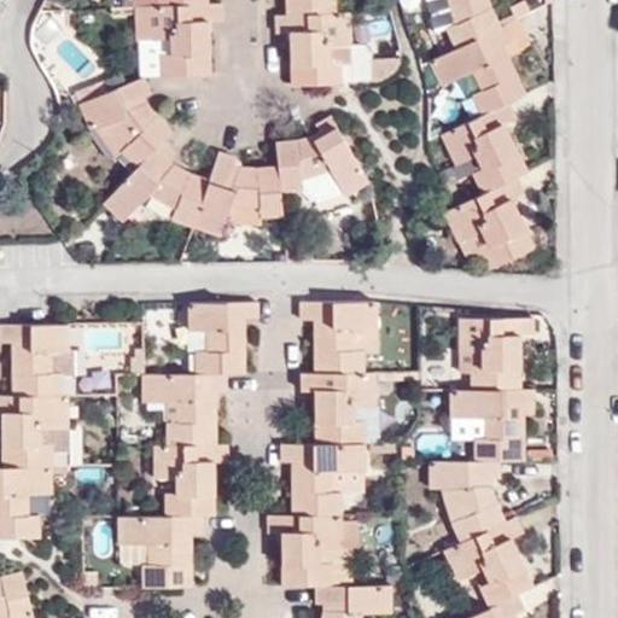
[(287,0),(289,13),(334,11),(334,0),(287,0)]
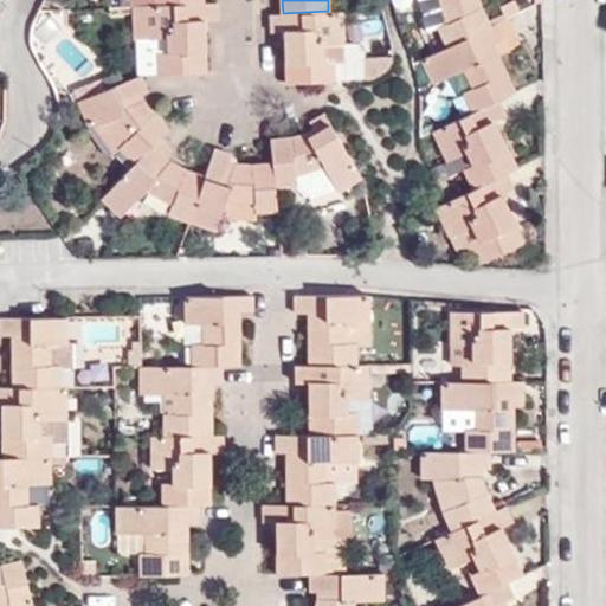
[(416,0),(425,31),(436,27),(445,46),(489,25),(482,12),(478,1),(477,0),(416,0)]
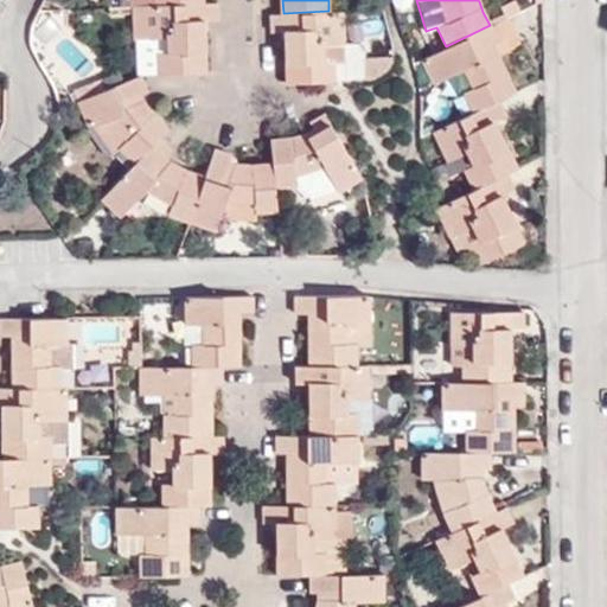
[(204,2),(155,4),(132,5),(136,77),(141,75),(206,72),(205,27),(197,27),(197,19),(205,19),(217,19),(217,2),(204,2)]
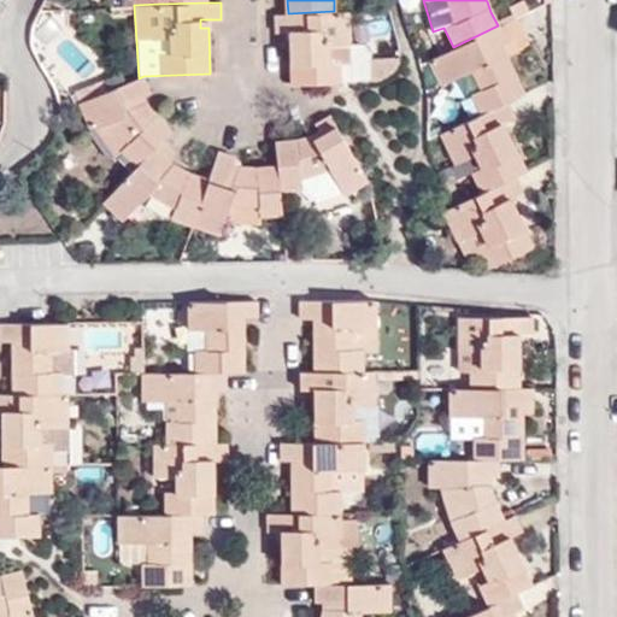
[(519,5),(507,10),(512,19),(523,13),(519,5)]
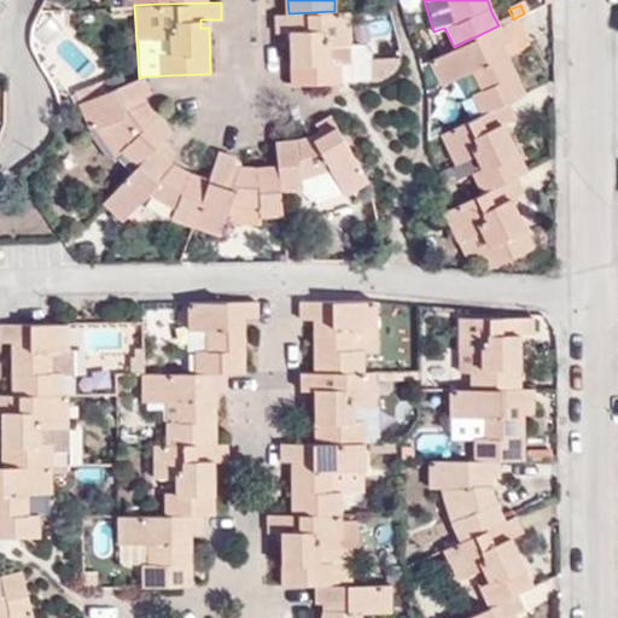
[(523,46),(547,33),(536,7),(524,13),(513,19),(502,23),(509,40),(496,46),(499,52),(503,50),(507,56),(522,50),(523,46)]
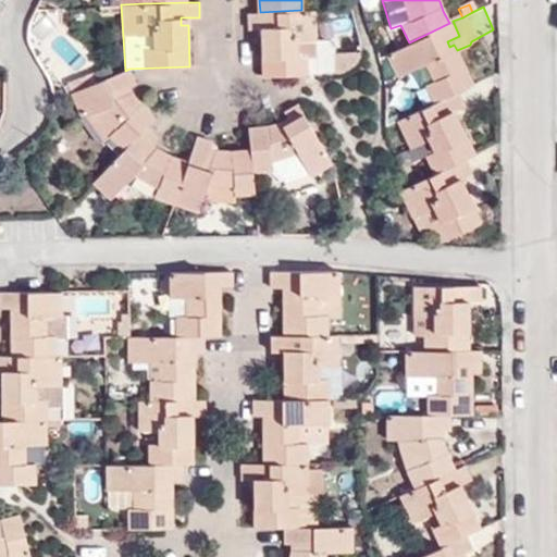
[(317,39),(316,9),(301,10),(260,12),(248,12),(248,27),(262,26),(268,26),(268,33),(262,33),(263,75),(308,74),(307,54),(305,54),(297,54),(297,40),(305,40),(317,39)]
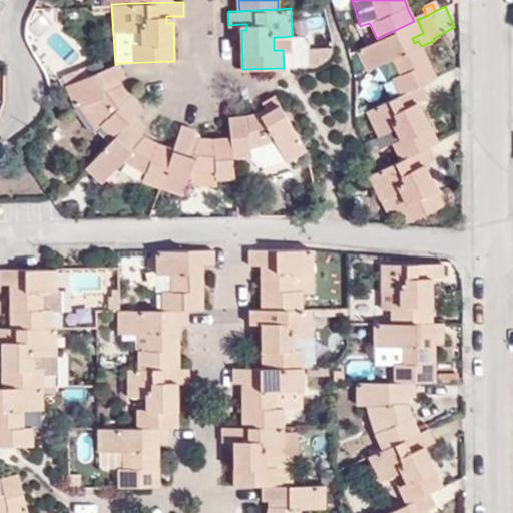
[(398,93),(420,83),(435,75),(421,46),(418,41),(414,43),(412,38),(423,33),(417,19),(414,21),(377,39),(355,49),(365,70),(375,65),(392,57),(398,73),(390,78),(398,93)]
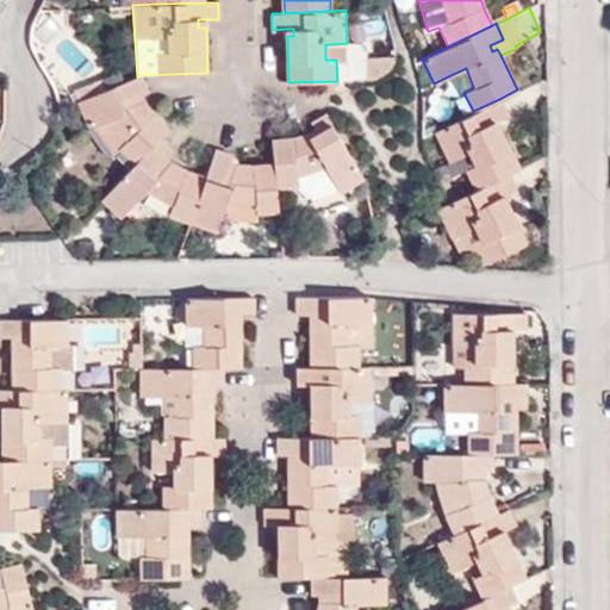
[(446,78),(454,97),(464,93),(473,87),(466,68),(446,78)]
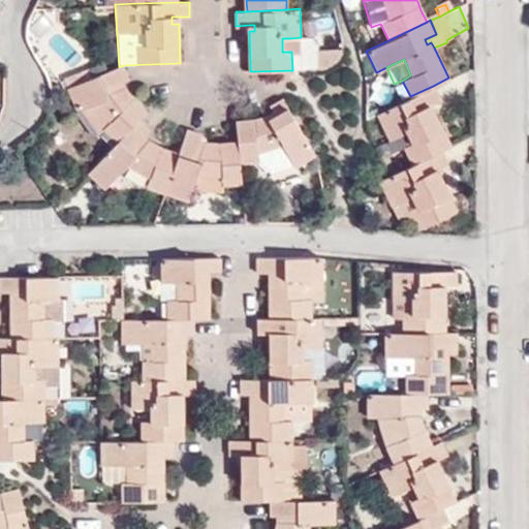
[(119,67),(97,75),(67,87),(76,110),(80,109),(95,101),(110,123),(104,128),(118,141),(138,119),(146,111),(136,102),(128,92),(124,87),(118,90),(116,85),(122,83),(128,79),(123,65),(119,67)]
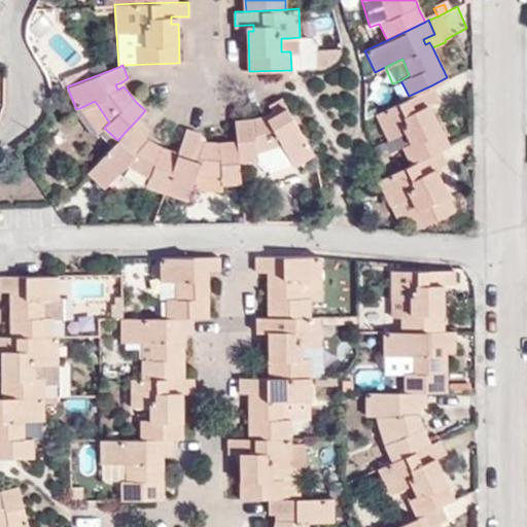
[(94,67),(64,79),(67,86),(97,75),(94,67)]
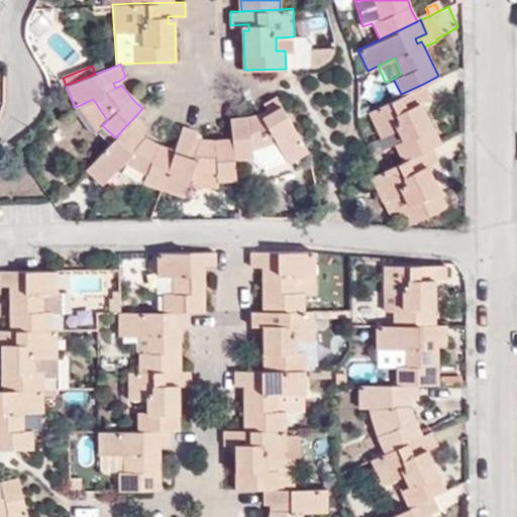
[(402,161),(431,146),(441,141),(424,107),(418,110),(415,104),(421,101),(429,97),(423,84),(401,94),(368,110),(380,136),(383,135),(397,128),(402,139),(394,143),(402,161)]
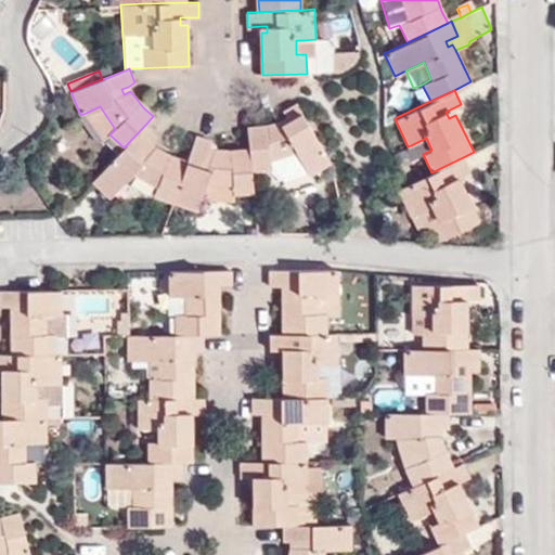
[(307,170),(309,175),(331,163),(297,103),(283,112),(286,118),(289,124),(285,127),(281,121),(269,126),(246,128),(248,150),(250,171),(271,169),(271,160),(296,151),(307,170)]
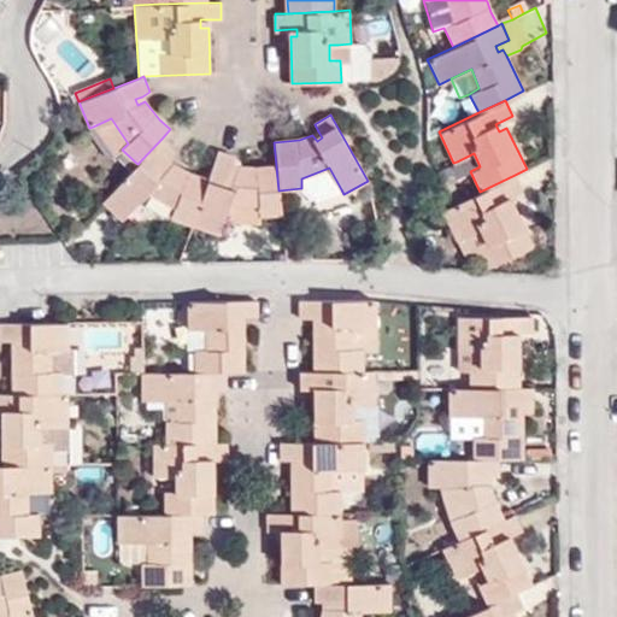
[(93,127),(115,157),(122,150),(128,144),(111,118),(93,127)]
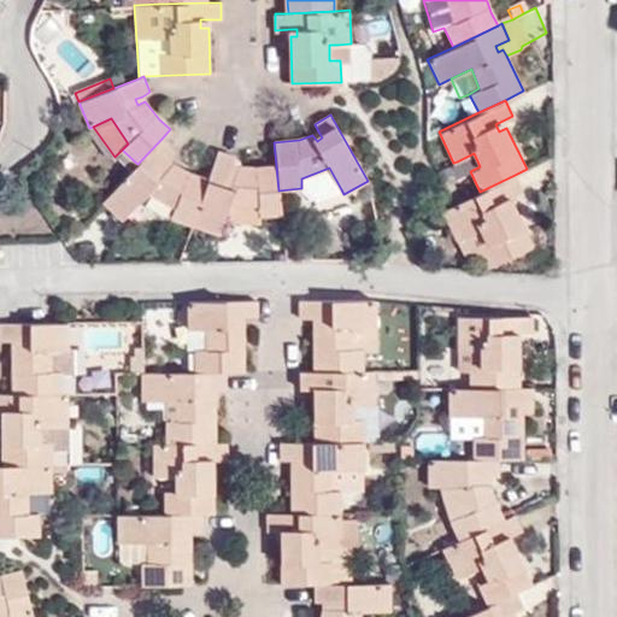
[(506,128),(503,121),(495,124),(499,131),(506,128)]
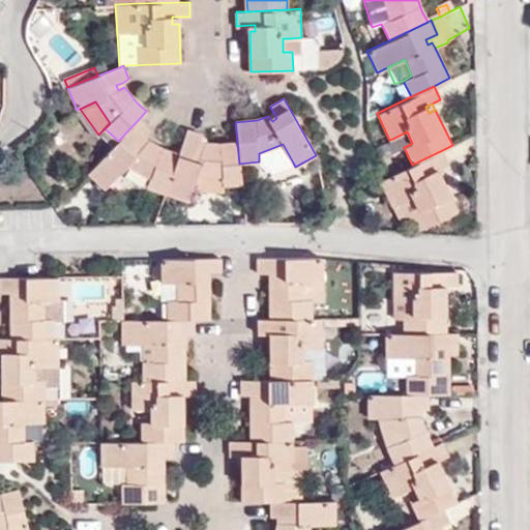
[(145,137),(150,130),(139,119),(118,141),(88,172),(105,188),(127,165),(149,178),(146,186),(166,193),(179,153),(158,146),(149,141),(145,146),(140,142),(145,137)]
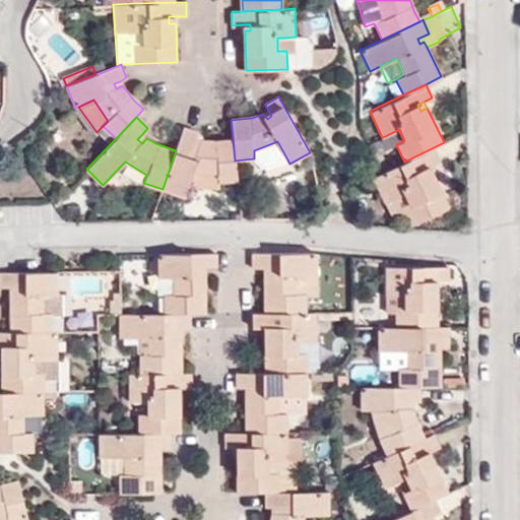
[(197,131),(183,127),(176,150),(163,189),(184,196),(187,187),(190,176),(217,175),(218,182),(237,181),(235,160),(233,140),(213,140),(200,139),(198,145),(193,143),(195,137),(197,131)]
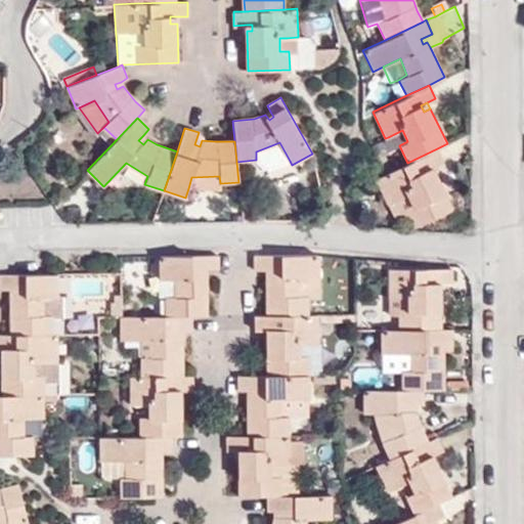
[(388,137),(393,148),(399,145),(407,141),(402,130),(388,137)]
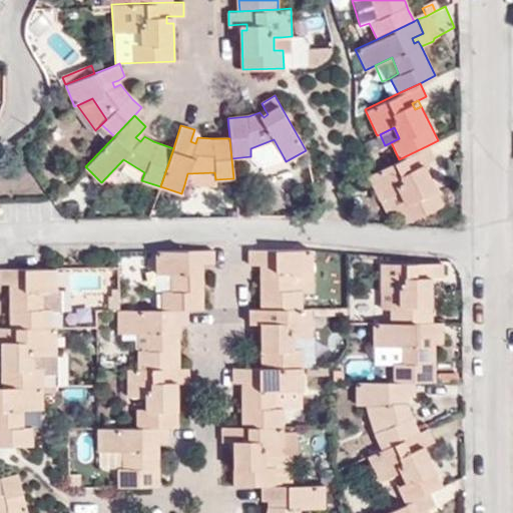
[(144,136),(140,132),(135,137),(140,141),(144,136)]
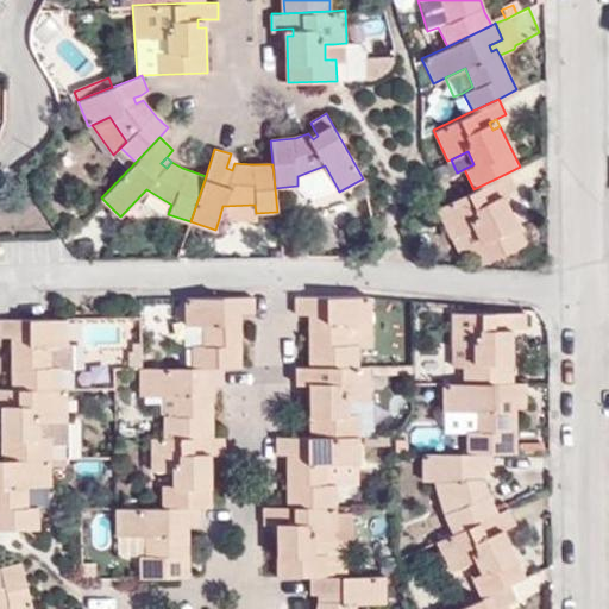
[(297,186),(308,198),(337,187),(325,165),(297,176),(297,186)]
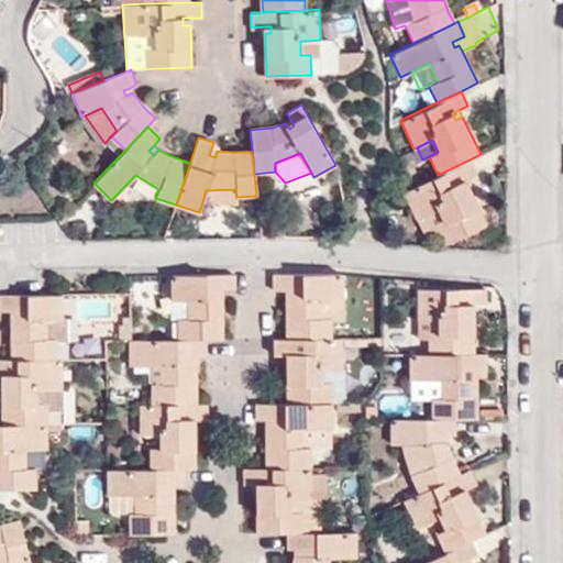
[(438,175),(411,188),(403,192),(424,236),(437,231),(444,244),(486,223),(473,196),(465,180),(477,174),(470,159),(438,175)]
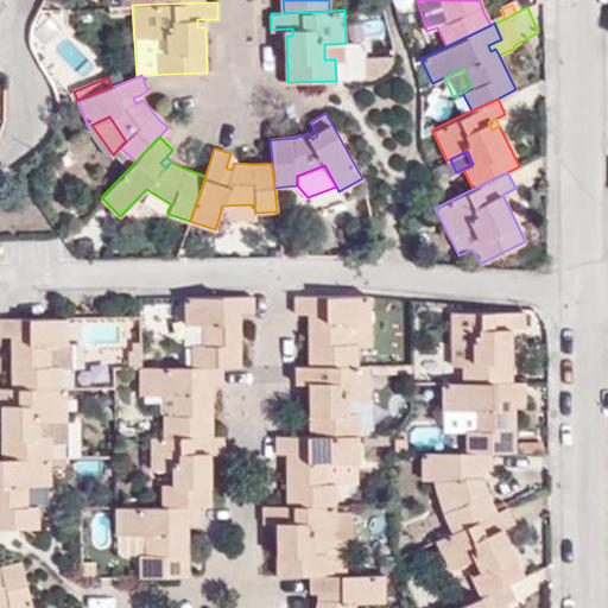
[(219,219),(255,221),(255,213),(254,204),(222,206),(219,219)]
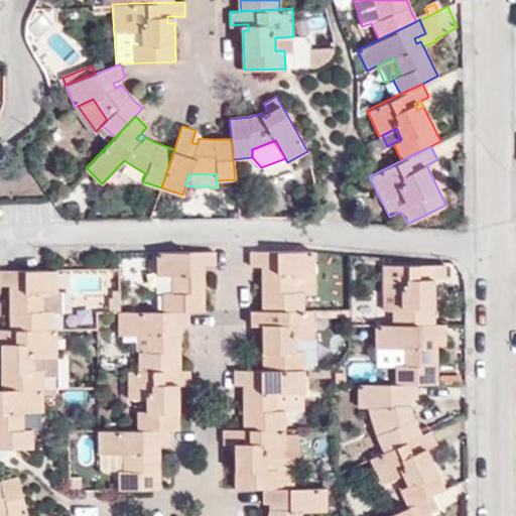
[(293,273),(313,273),(312,251),(295,250),(250,251),(250,265),(260,265),(265,265),(265,271),(260,271),(261,309),(302,308),(301,291),(294,290),(293,273)]
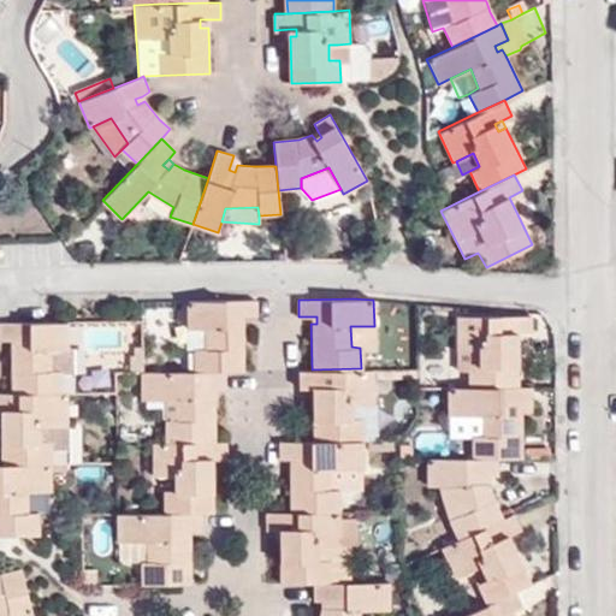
[(255,317),(255,300),(188,301),(188,327),(205,327),(205,348),(194,348),(194,371),(224,371),(243,371),(243,325),(235,324),(235,317),(242,317),(255,317)]
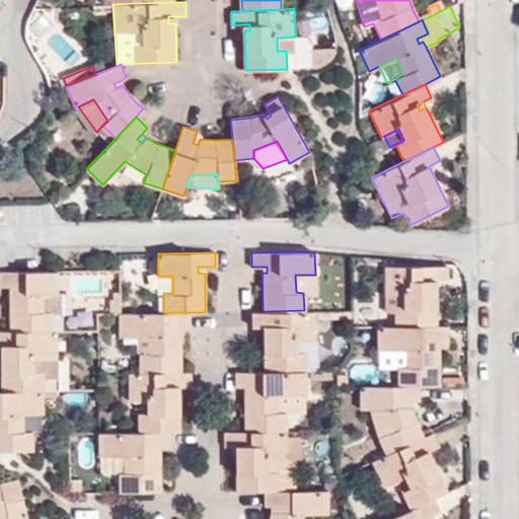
[(435,280),(447,281),(447,266),(382,266),(383,294),(401,294),(401,307),(393,307),(393,326),(435,325),(435,287),(429,287),(429,280),(435,280)]
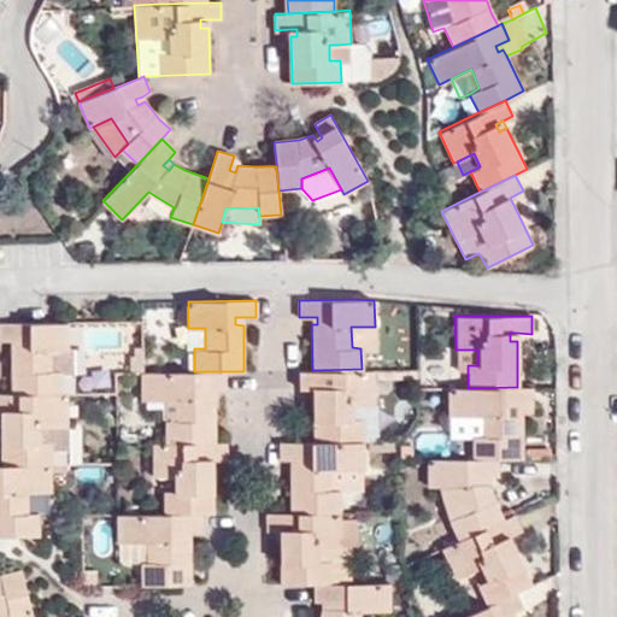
[(50,348),(68,348),(66,321),(0,322),(0,341),(12,341),(19,341),(19,348),(12,348),(13,393),(63,393),(62,370),(50,369),(50,348)]
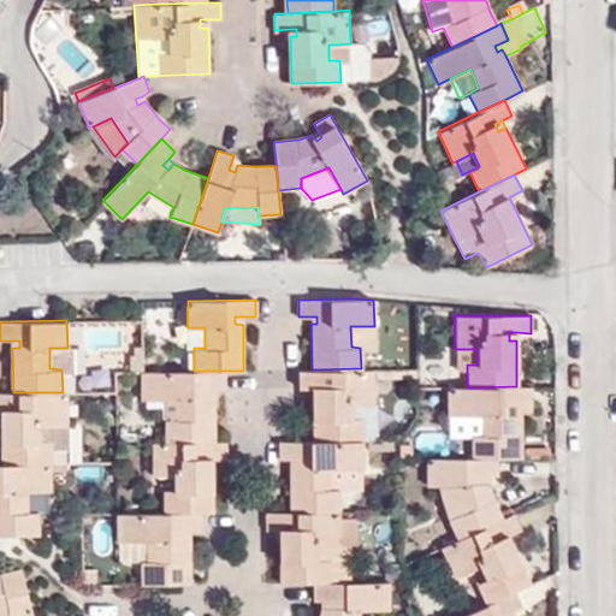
[(360,348),(374,348),(374,326),(350,326),(351,347),(360,348)]
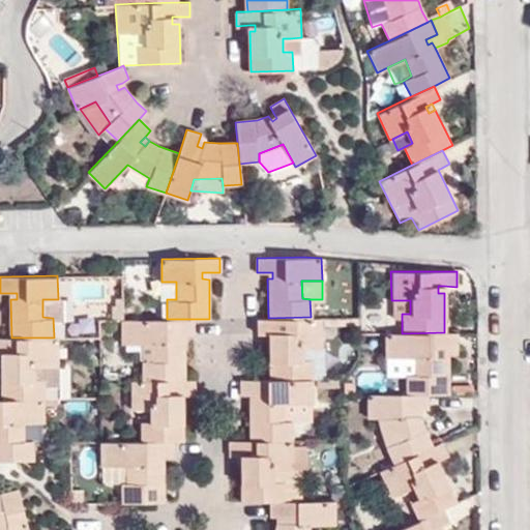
[(391,300),(391,313),(402,314),(410,314),(410,300),(391,300)]
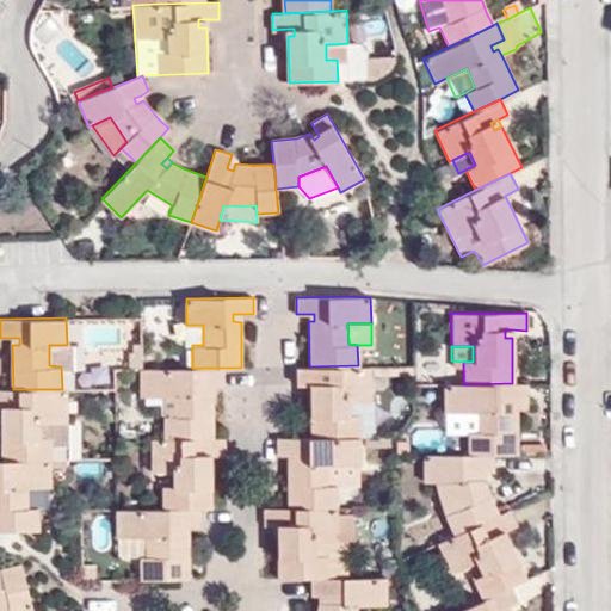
[(140,350),(127,350),(128,369),(140,369),(140,350)]
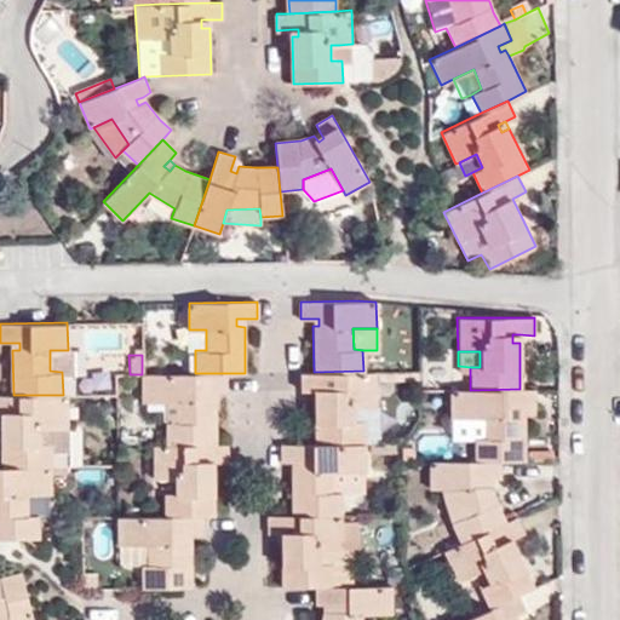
[(418,369),(374,371),(375,380),(418,380),(418,369)]
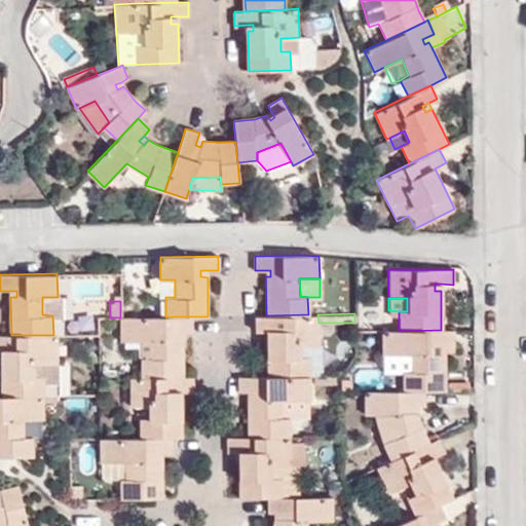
[(308,314),(266,315),(255,315),(255,331),(266,331),(271,331),(272,337),(266,337),(267,376),(309,376),(309,357),(299,355),(299,343),(318,343),(318,323),(317,314),(308,314)]
